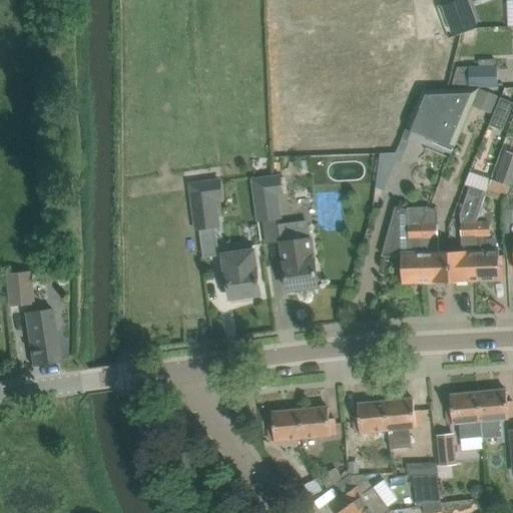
[(453,0),(443,4),(452,30),(476,22),(468,0),(453,0)]
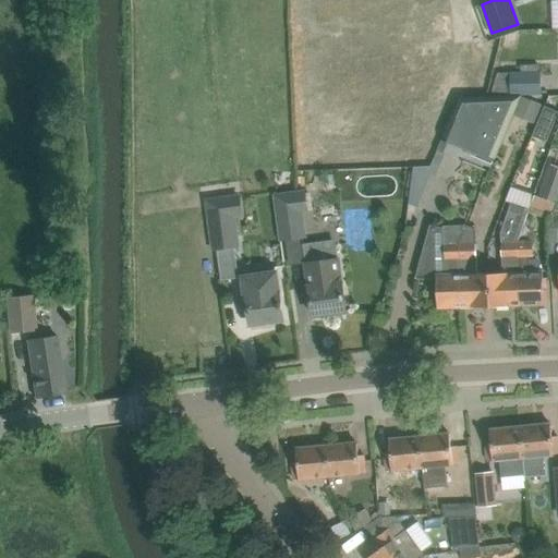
[(521,72),(498,73),(493,96),(522,95),(542,95),(541,71),(538,71),(538,64),(521,64),(521,72)]
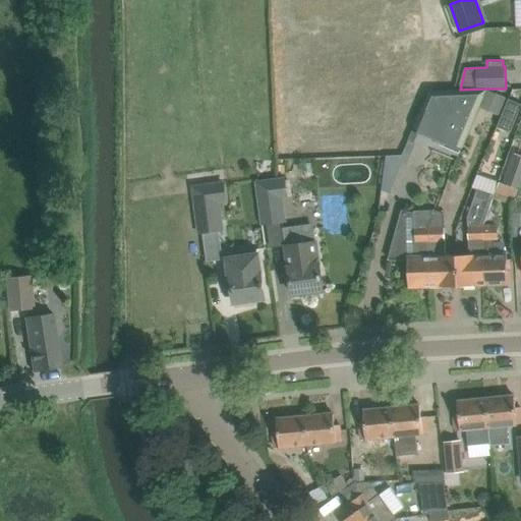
[(460,90),(433,91),(415,128),(461,148),(466,133),(468,133),(479,108),(486,91),(487,89),(460,90)]
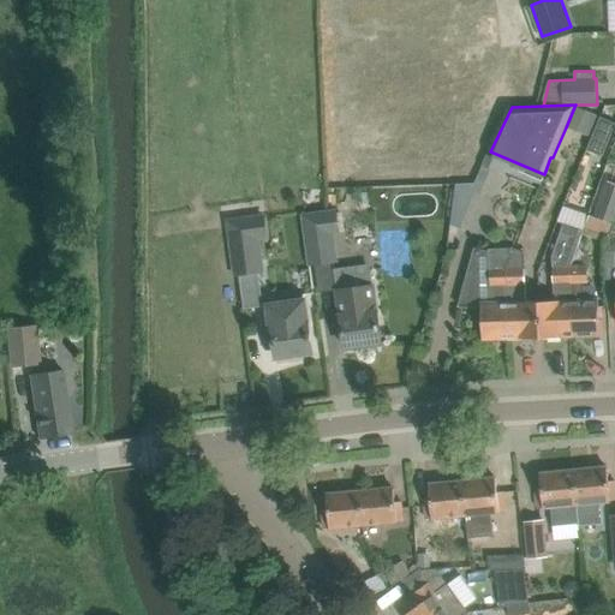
[(574,107),(566,127),(591,138),(601,117),(574,107)]
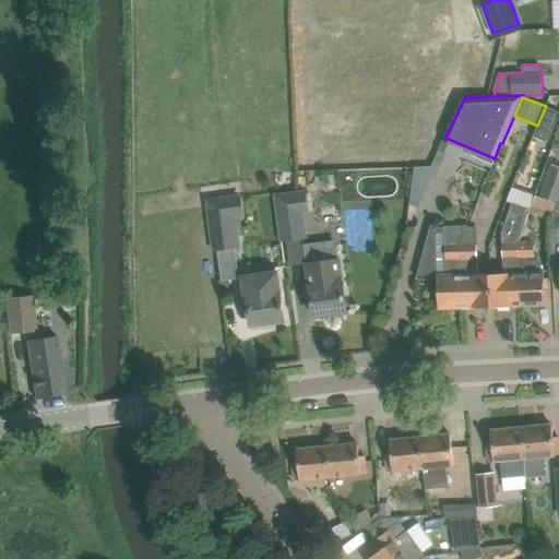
[(558,110),(546,106),(537,126),(538,126),(534,135),(547,141),(558,113),(558,110)]
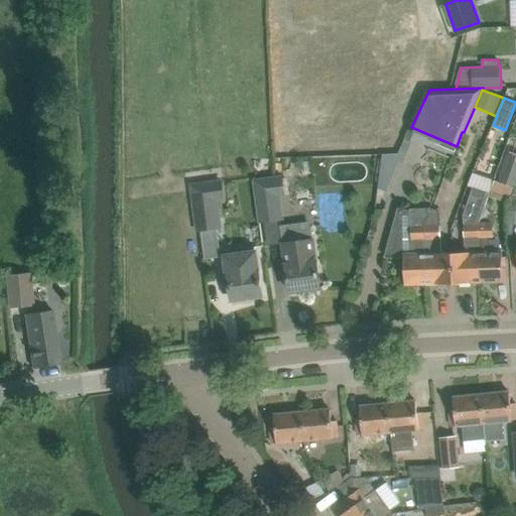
[(515,153),(510,151),(500,181),(514,186),(515,187),(515,183),(515,153)]
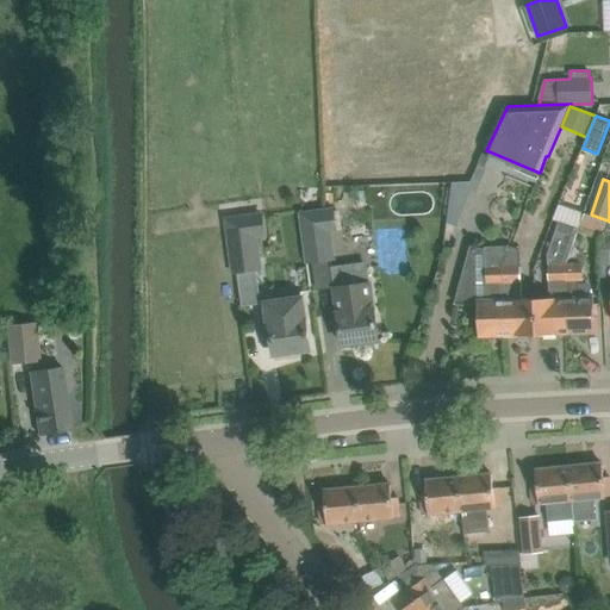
[(334,209),(325,210),(302,213),(307,262),(334,259),(330,231),(336,230),(334,209)]
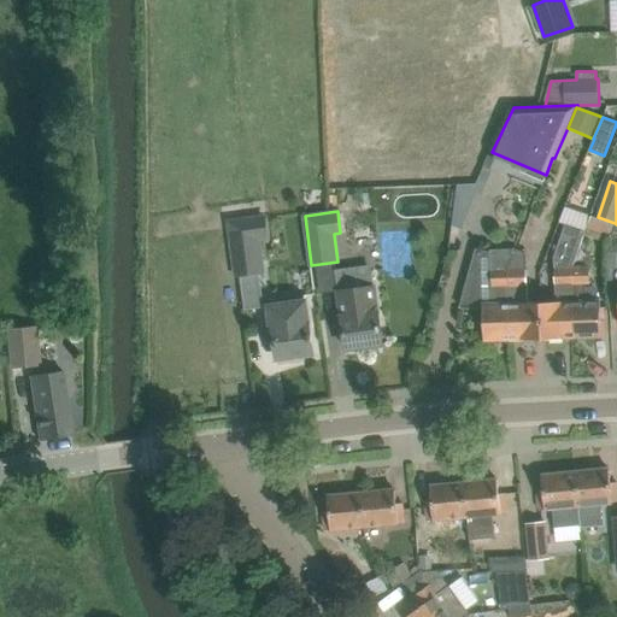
[(266,215),(229,219),(236,276),(264,272),(260,239),(270,238),(266,215)]
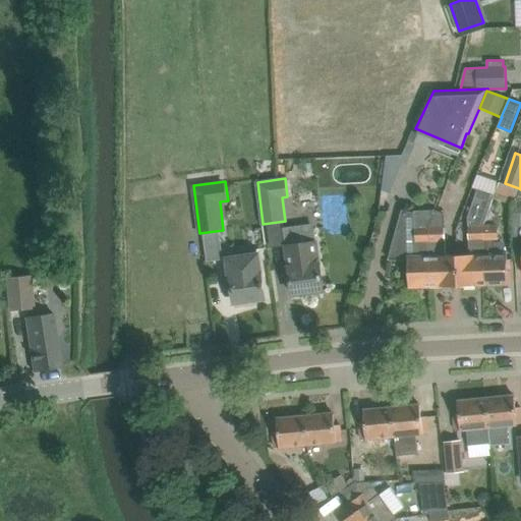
[(470,253),(457,253),(459,286),(485,285),(483,226),(484,226),(484,225),(490,208),(474,203),(469,217),(470,253)]
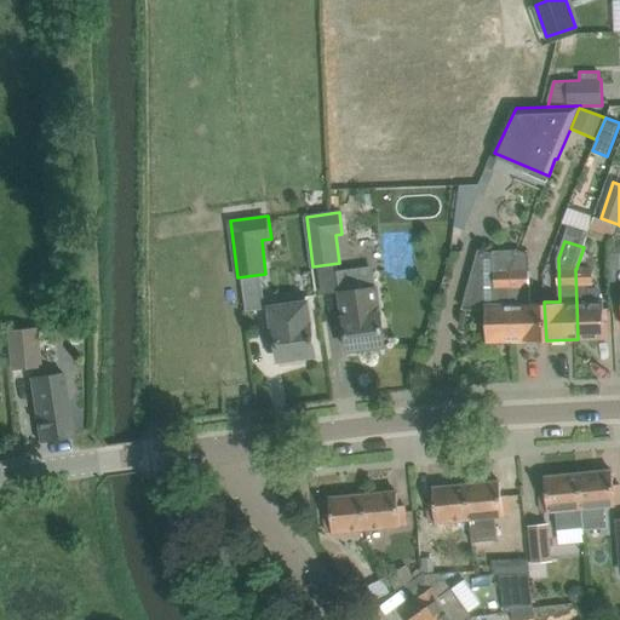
[(487,342),(514,342),(511,271),(520,251),(493,251),(494,304),(486,304),(487,342)]
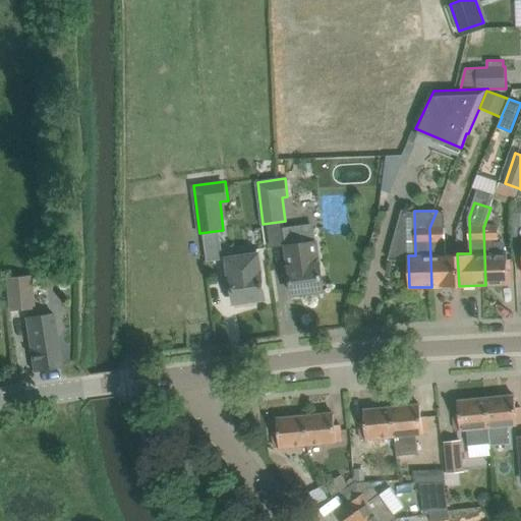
[(429,228),(431,287),(459,286),(457,253),(446,254),(445,213),(437,211),(429,228)]
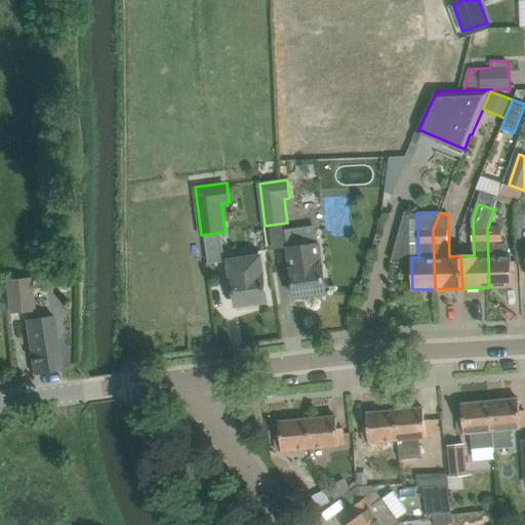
[(487,228),(489,287),(512,286),(511,254),(497,254),(496,241),(502,241),(501,227),(488,227),(488,228),(487,228)]
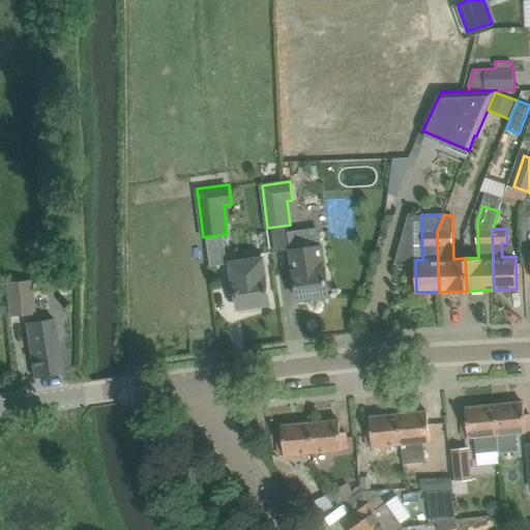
[(304,247),(290,249),(293,273),(294,273),(297,299),(329,295),(325,268),(324,268),(322,245),(320,231),(302,233),(304,247)]
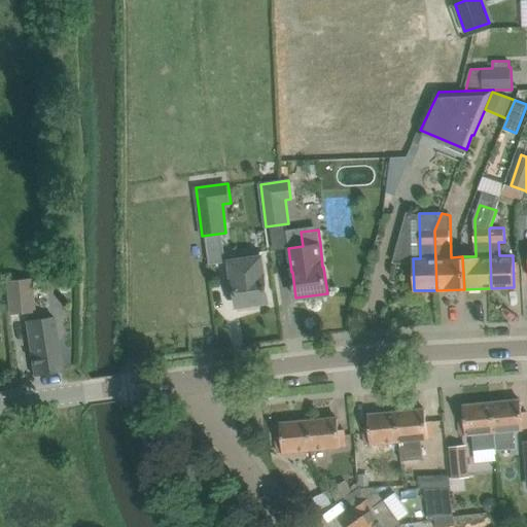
[(259,252),(229,257),(237,306),(243,305),(244,308),(252,306),(251,304),(268,302),(264,274),(262,275),(259,252)]
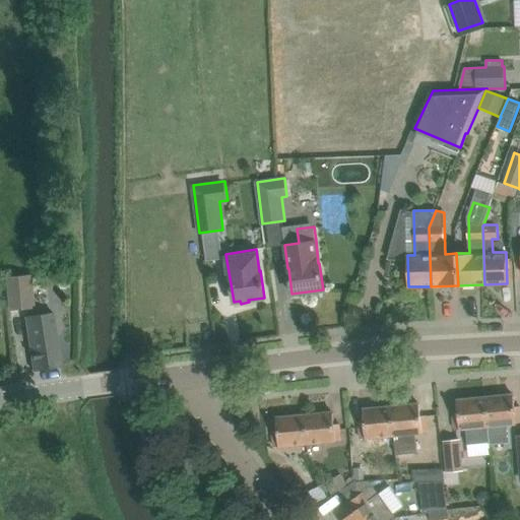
[(31,307),(28,274),(8,276),(11,309),(31,307)]
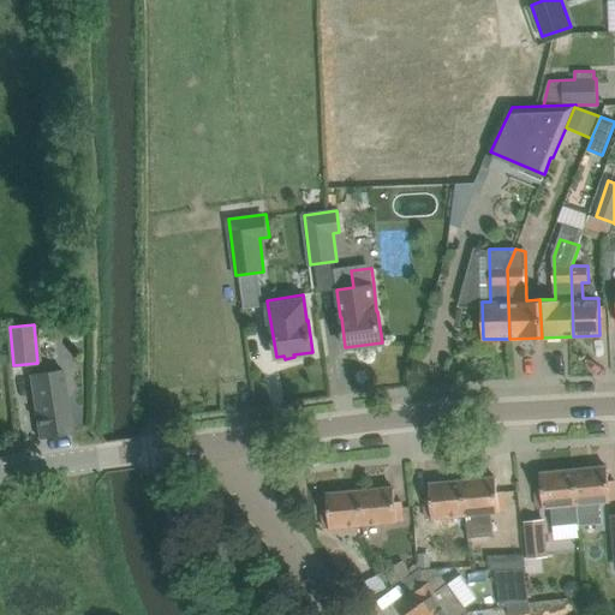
[(35,400),(37,413),(41,436),(71,433),(63,370),(33,374),(36,400),(35,400)]
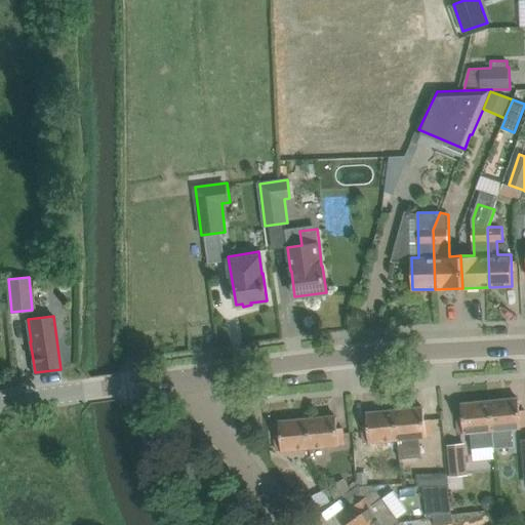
[(518,399),(489,402),(494,448),(514,447),(512,430),(522,429),(521,427),(524,427),(524,416),(524,410),(519,411),(518,399)]
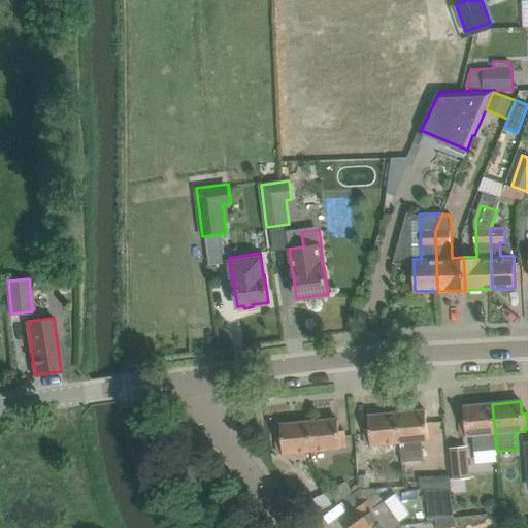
[(492,404),(463,406),(465,419),(460,419),(461,435),(467,435),(467,437),(473,436),(474,452),(497,451),(492,404)]
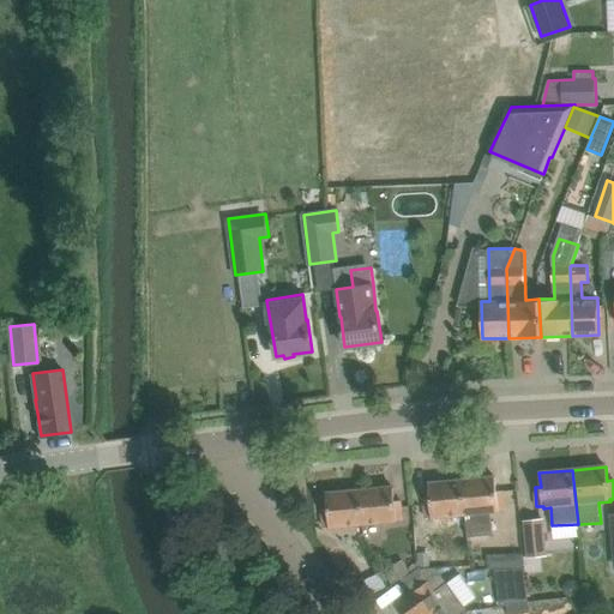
[(462,481),(464,513),(465,529),(494,527),(493,511),(504,510),(503,491),(497,492),(495,477),(462,481)]
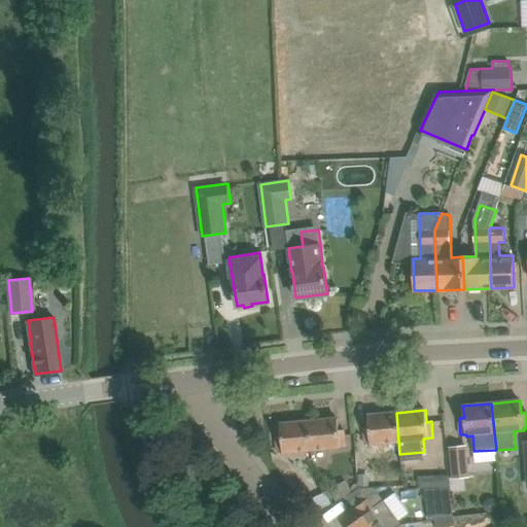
[(396,413),(367,415),(369,427),(363,427),(365,444),(367,444),(369,452),(389,451),(388,442),(398,441),(396,413)]
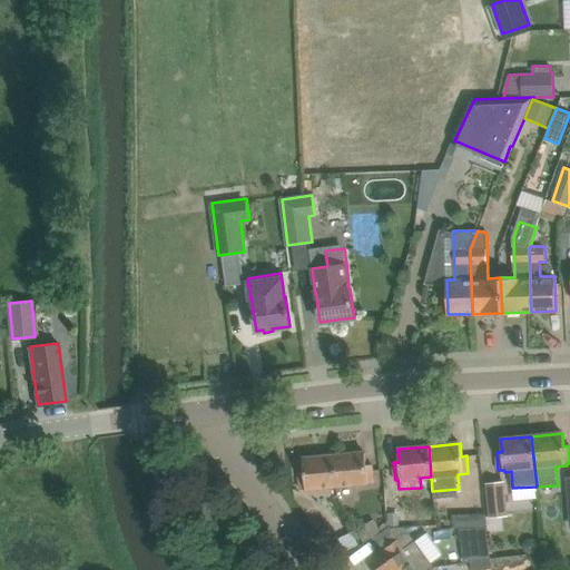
[(334,455),(337,485),(373,482),(372,464),(366,465),(365,452),(334,455)]
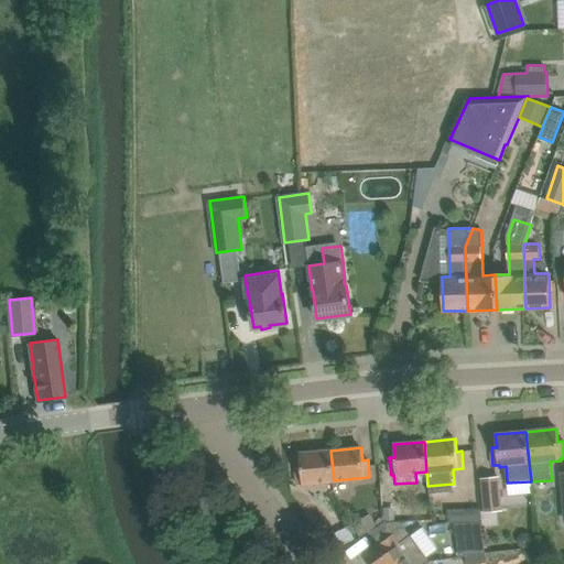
[(297,485),(334,480),(331,451),(300,454),(301,466),(295,467),(297,485)]
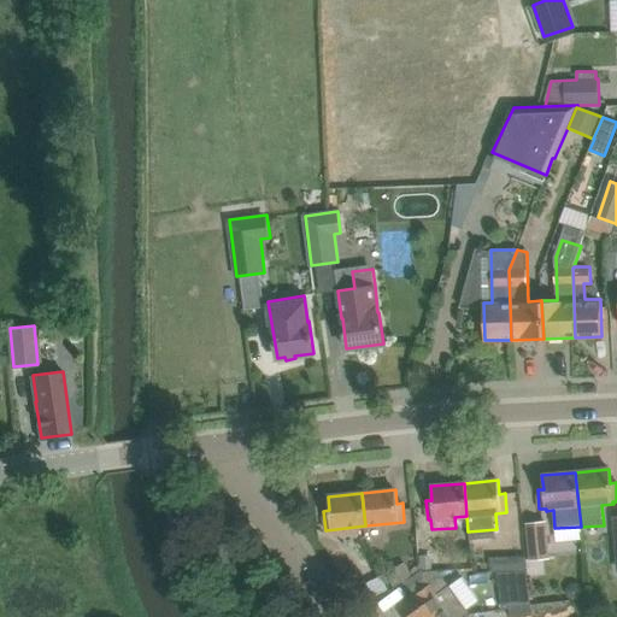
[(546,521),(526,522),(529,559),(550,558),(546,521)]
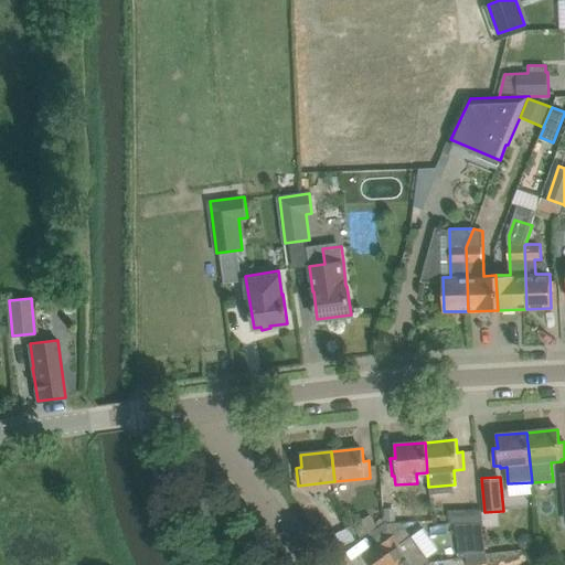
[(403,503),(395,503),(392,503),(391,493),(383,494),(385,522),(404,521),(403,503)]
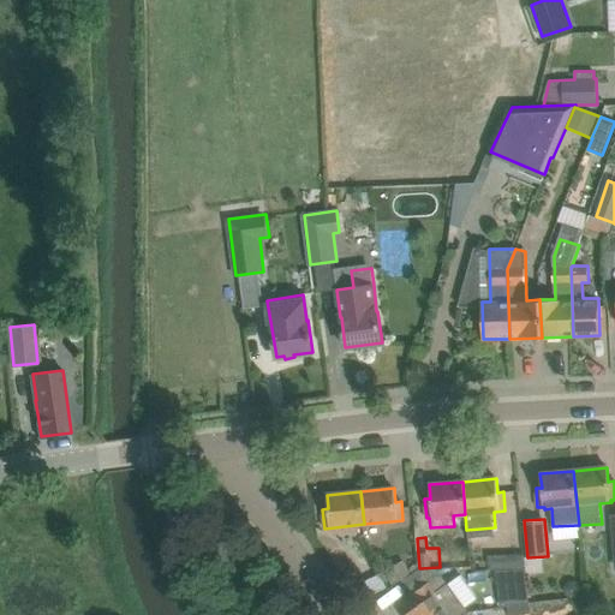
[(496,569),(496,573),(525,571),(525,566),(524,554),(488,555),(489,569),(496,569)]
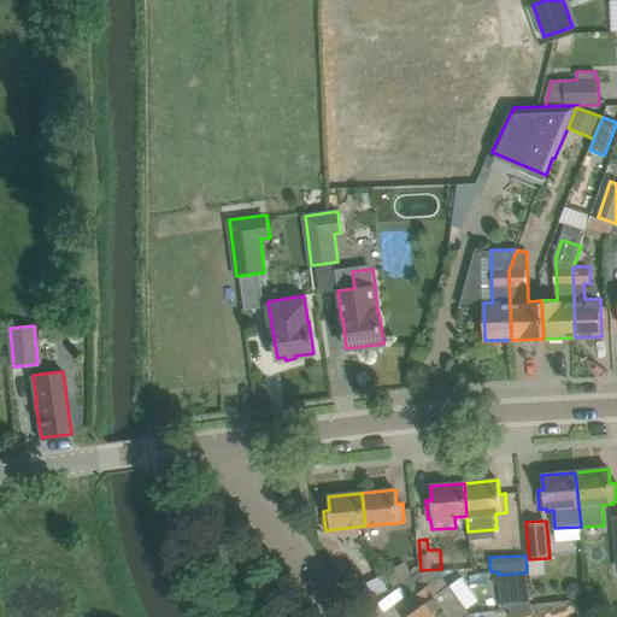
[(412,576),(405,563),(387,573),(394,586),(412,576)]
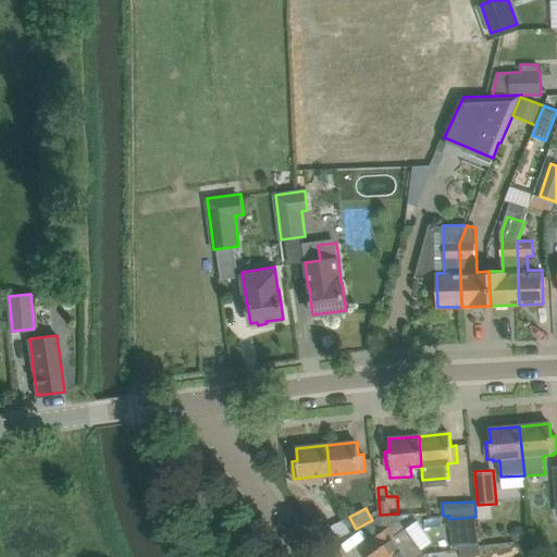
[(480,546),(475,517),(449,519),(454,551),(480,546)]
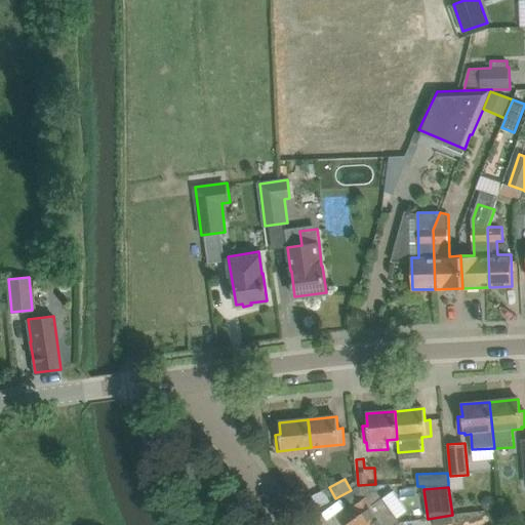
[(324,490),(309,498),(315,510),(330,501),(324,490)]
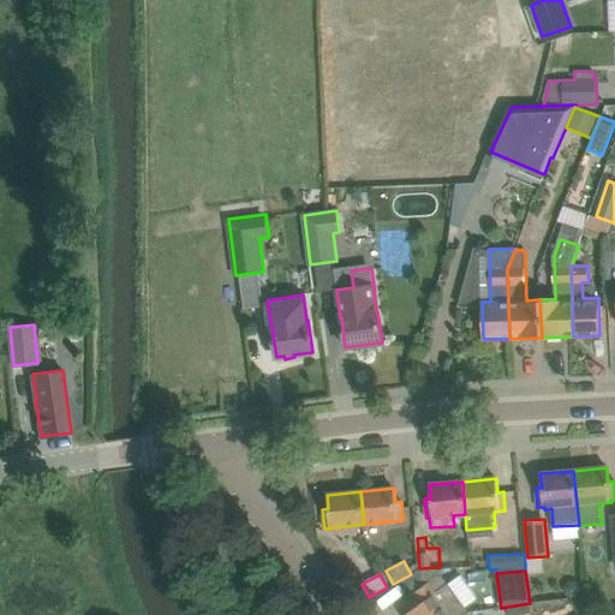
[(421,603),(405,614),(460,614),(467,610),(465,608),(477,598),(460,575),(448,584),(437,591),(430,581),(413,593),(421,603)]
